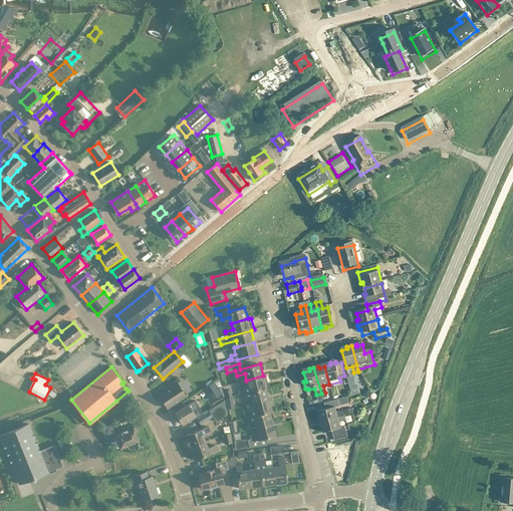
[(266,374),(263,375),(246,380),(248,387),(240,389),(242,395),(266,388),(269,387),(266,374)]
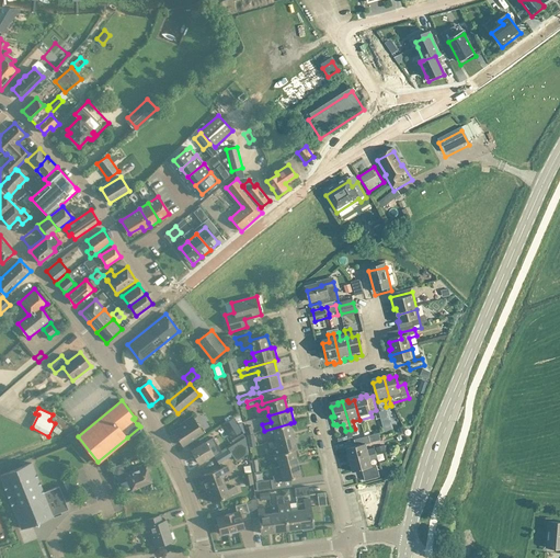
[(193,417),(185,422),(186,423),(174,432),(174,433),(174,435),(176,439),(179,439),(183,445),(203,432),(193,417)]
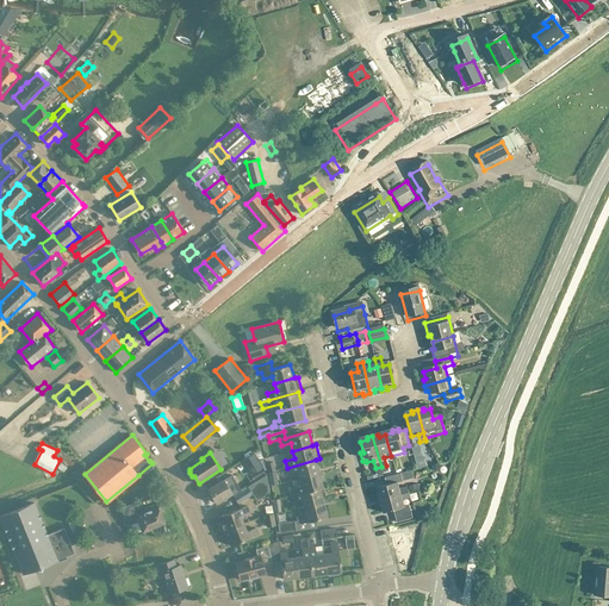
[(262,468),(254,453),(243,460),(252,474),(262,468)]
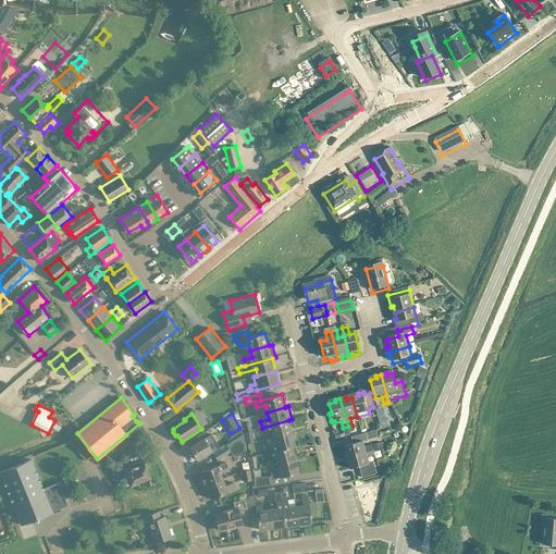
[(288,420),(262,428),(263,432),(272,430),(274,438),(292,433),(288,420)]
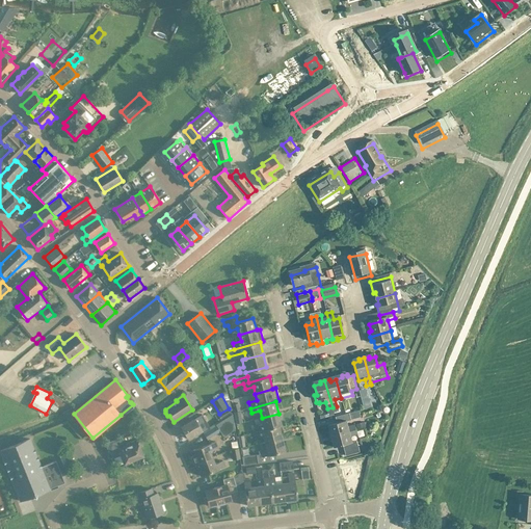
[(279,414),(262,418),(263,424),(256,426),(257,431),(257,432),(281,426),(283,426),(279,414)]
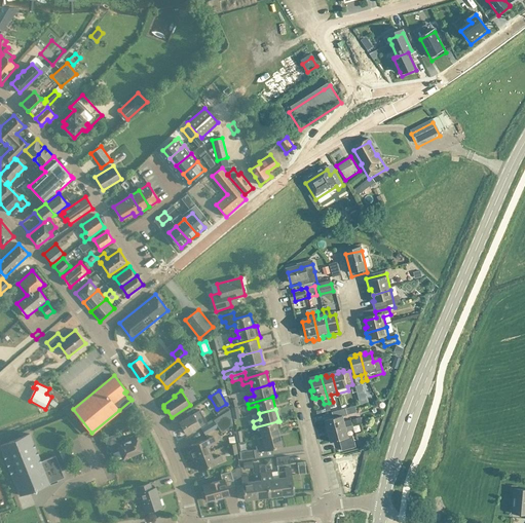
[(352,423),(344,424),(343,419),(348,418),(346,412),(333,415),(334,421),(326,423),(328,430),(326,431),(327,435),(353,427),(352,423)]
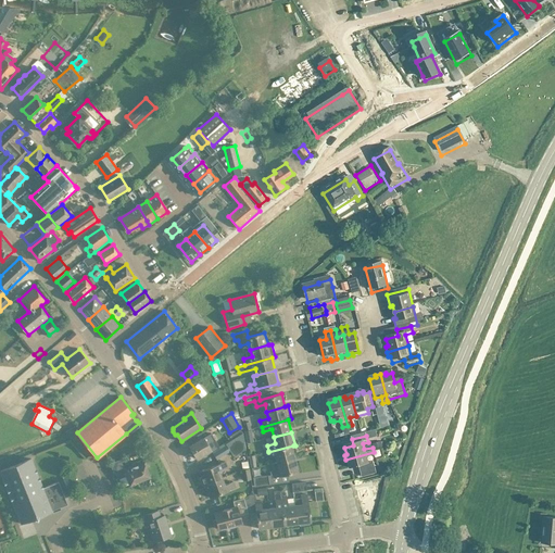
[(204,438),(189,447),(197,459),(212,450),(204,438)]
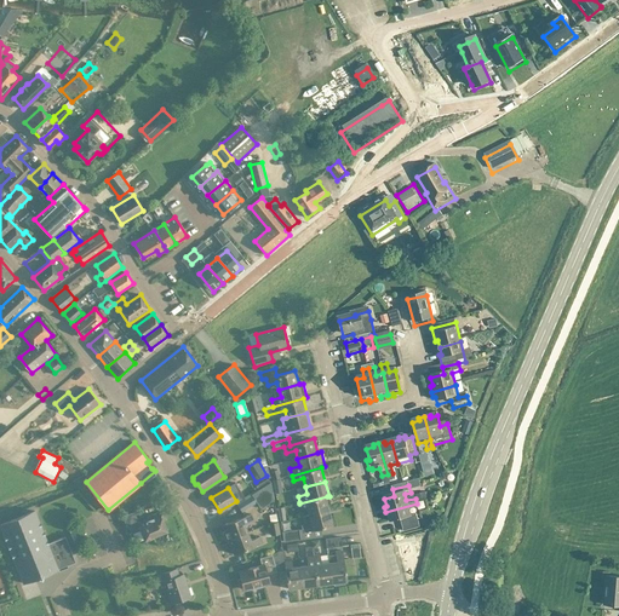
[(256,491),(256,493),(238,505),(242,512),(262,500),(262,499),(267,496),(262,488),(256,491)]
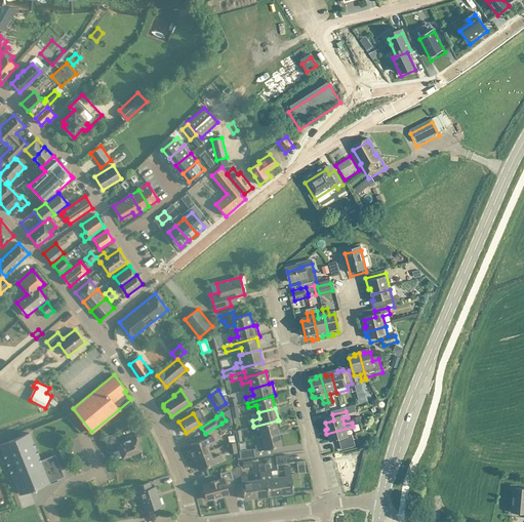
[(253,427),(253,426),(250,427),(252,432),(259,430),(262,437),(279,433),(278,428),(280,427),(279,420),(277,420),(253,427)]
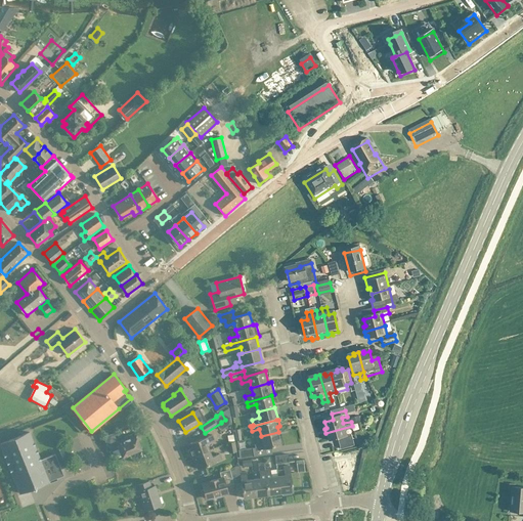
[(352,426),(325,433),(327,438),(329,438),(331,444),(339,441),(342,452),(355,448),(352,437),(347,439),(346,433),(353,431),(352,426)]
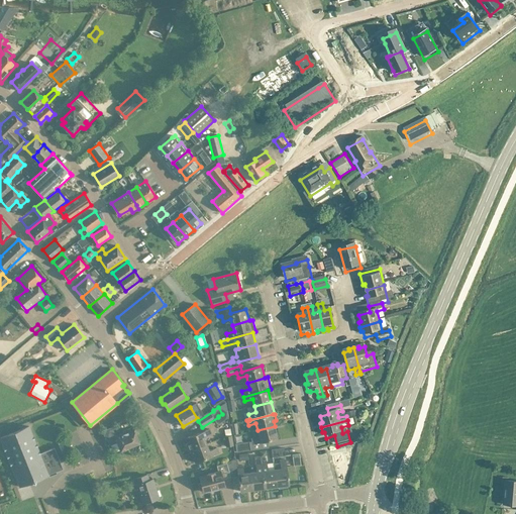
[(129,429),(127,425),(123,427),(122,425),(108,431),(113,444),(120,441),(124,452),(132,449),(130,445),(141,440),(139,435),(141,435),(138,427),(136,428),(136,427),(129,429)]
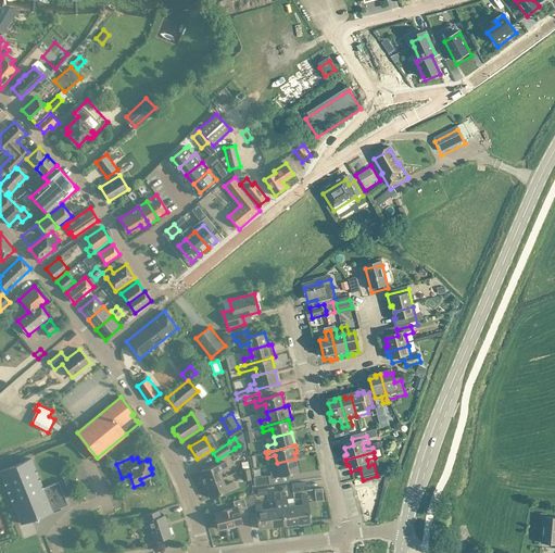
[(61,506),(61,507),(68,505),(59,481),(43,488),(32,459),(0,472),(22,524),(53,511),(52,510),(61,506)]
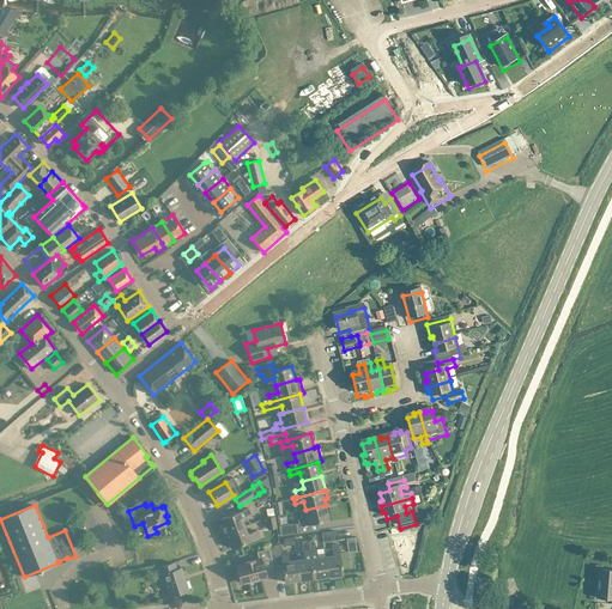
[(326,505),(306,510),(308,517),(298,519),(301,527),(329,518),(326,505)]
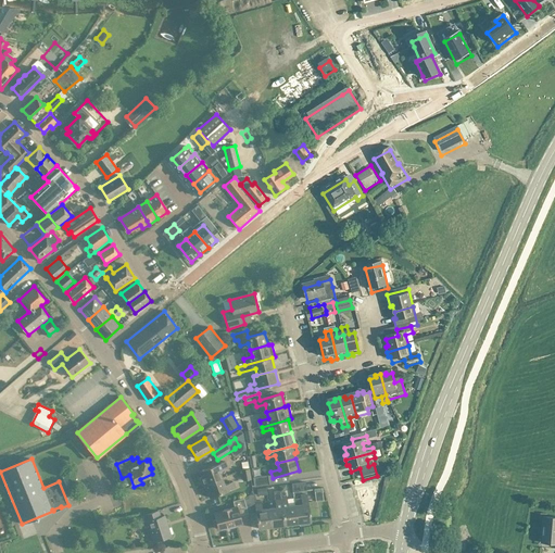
[(205,485),(223,478),(219,470),(228,467),(226,462),(200,472),(202,477),(200,478),(202,486),(205,485)]
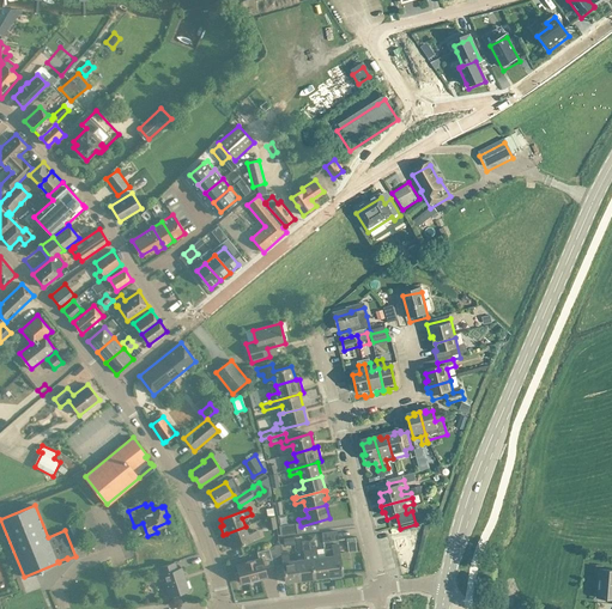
[(276,516),(266,517),(268,530),(278,528),(276,516)]
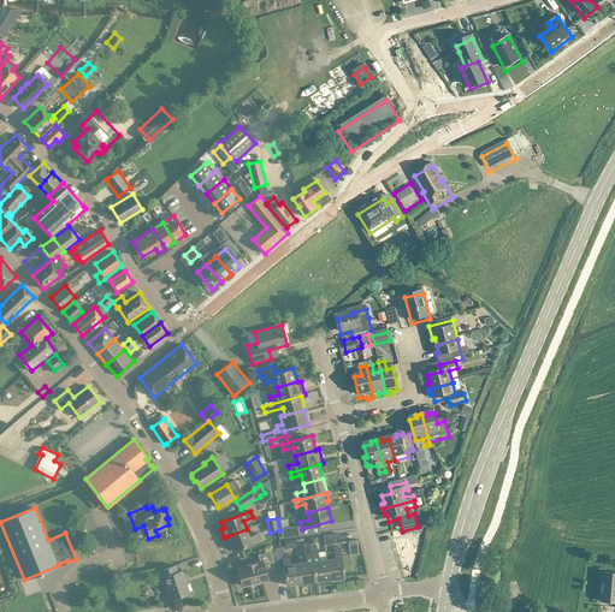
[(297,526),(281,528),(283,539),(300,536),(297,526)]
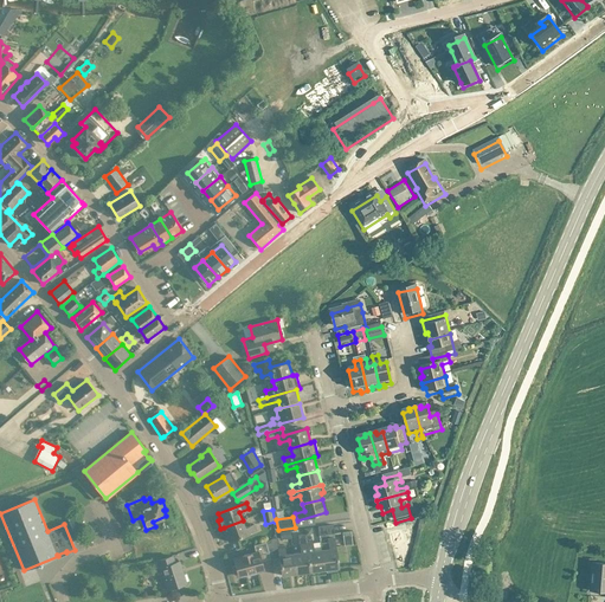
[(245,528),(243,520),(224,528),(229,542),(257,531),(255,524),(245,528)]
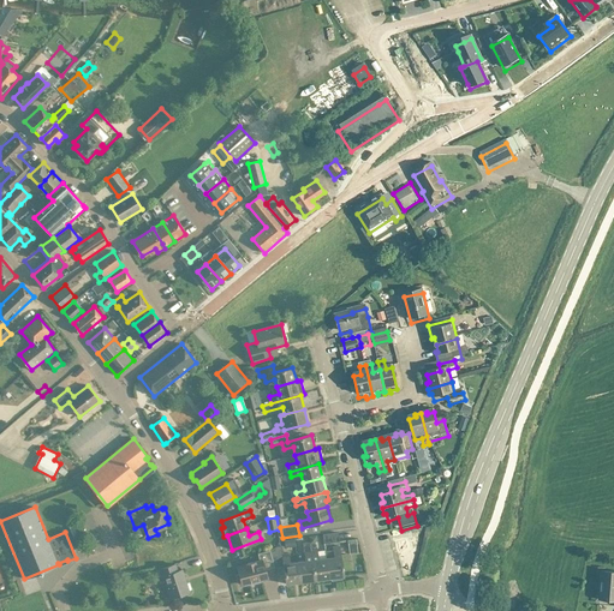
[(340,541),(339,533),(323,534),(325,544),(340,541)]
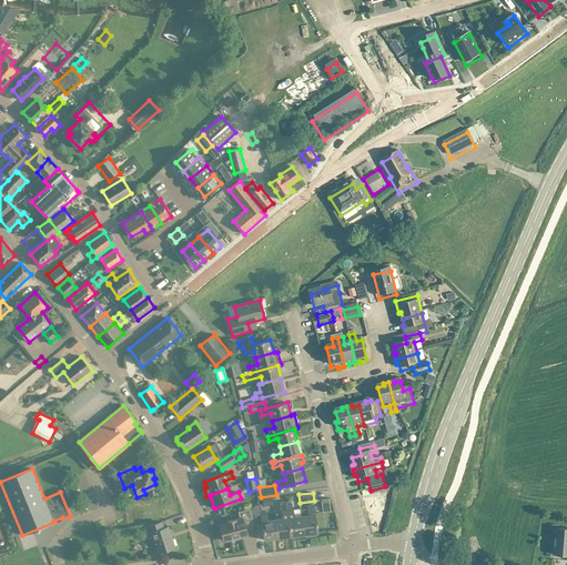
[(292,536),(289,508),(287,508),(286,502),(281,502),(283,518),(276,520),(279,538),(292,536)]
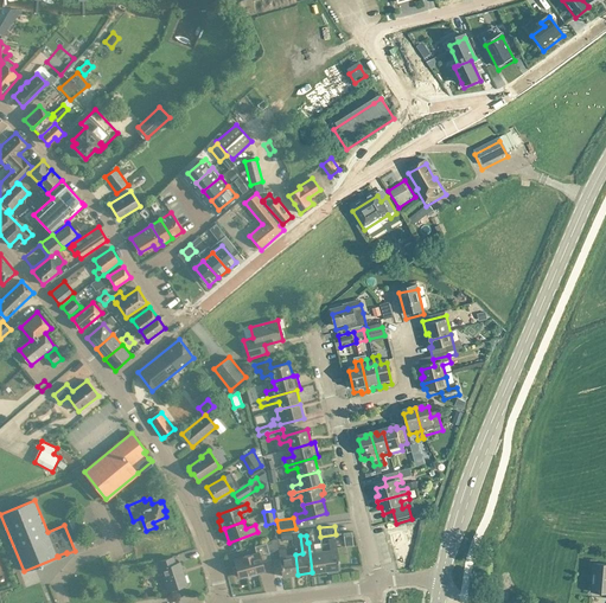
[(286,546),(280,547),(279,539),(273,540),(268,543),(273,559),(280,558),(282,577),(298,575),(295,555),(287,556),(286,546)]
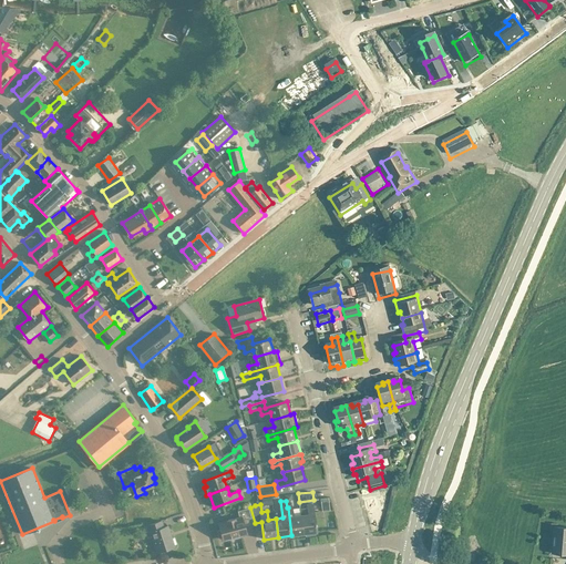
[(308,514),(302,515),(305,534),(310,533),(310,535),(316,534),(316,532),(317,532),(314,504),(307,505),(308,514)]
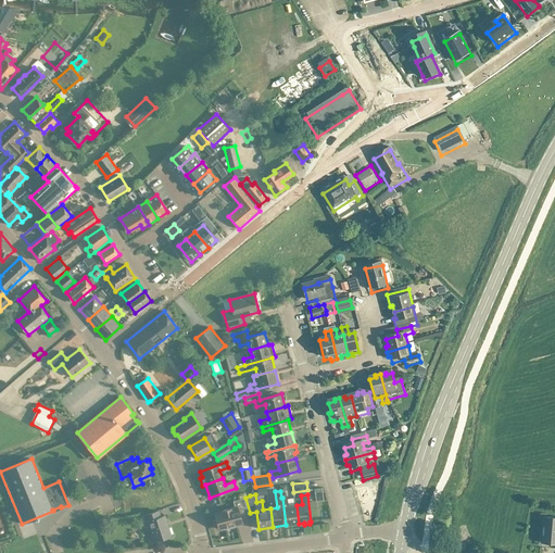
[(246,498),(244,499),(244,498),(234,501),(235,508),(230,510),(230,508),(223,511),(223,512),(215,514),(216,519),(214,520),(216,527),(218,526),(218,529),(227,527),(227,529),(236,527),(235,525),(242,523),(240,515),(249,513),(250,513),(246,498)]
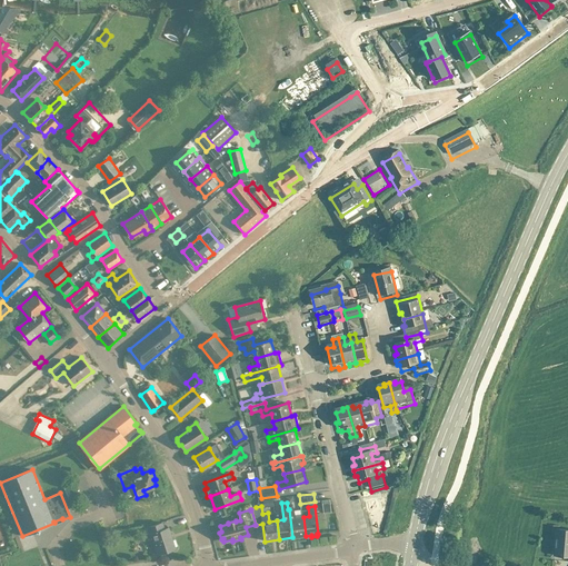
[(294,509),(289,509),(292,537),(306,536),(304,517),(296,518),(294,509)]
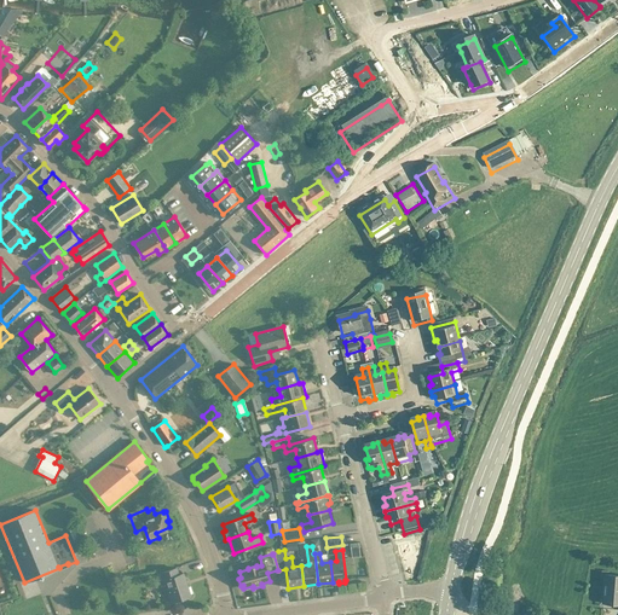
[(191,596),(184,574),(179,575),(177,568),(157,574),(162,586),(166,585),(172,602),(191,596)]
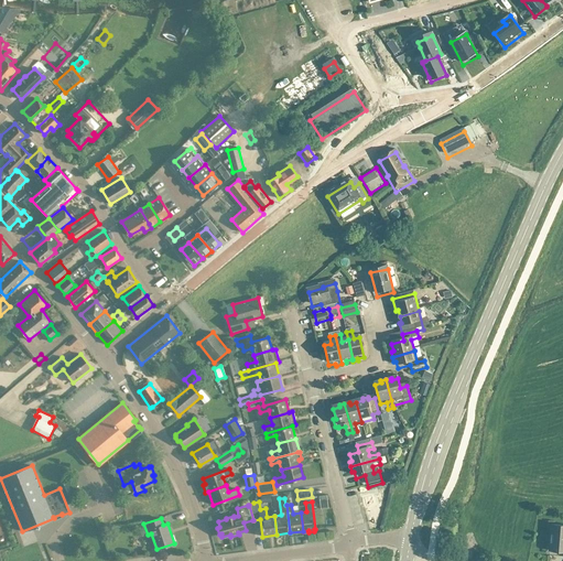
[(562,528),(552,528),(551,543),(550,554),(562,554),(562,528)]
